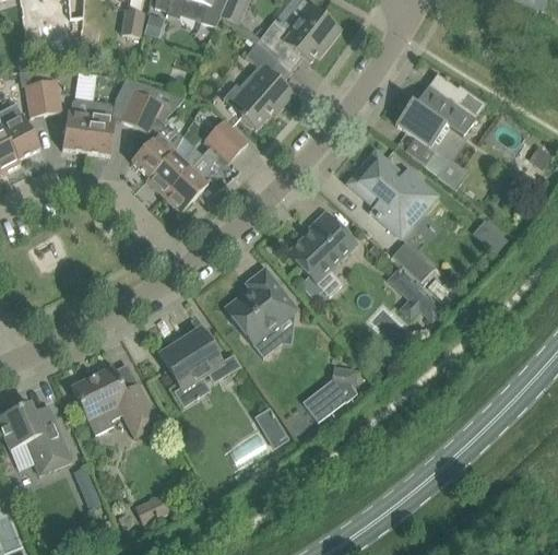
[(193,0),(205,4),(200,21),(215,25),(218,15),(224,3),(225,0),(155,0),(154,7),(178,14),(182,0),(193,0)]
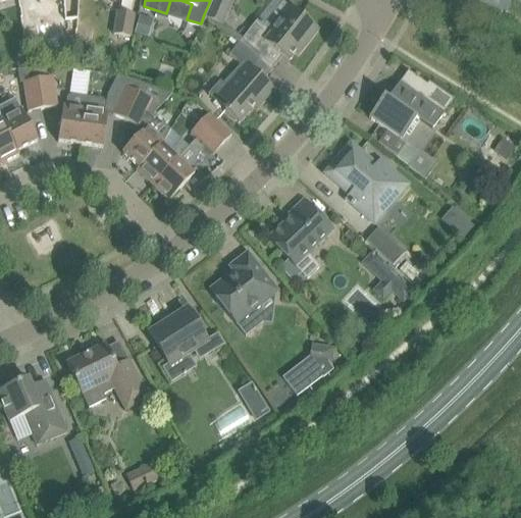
[(15,2),(6,5),(9,13),(17,10),(15,2)]
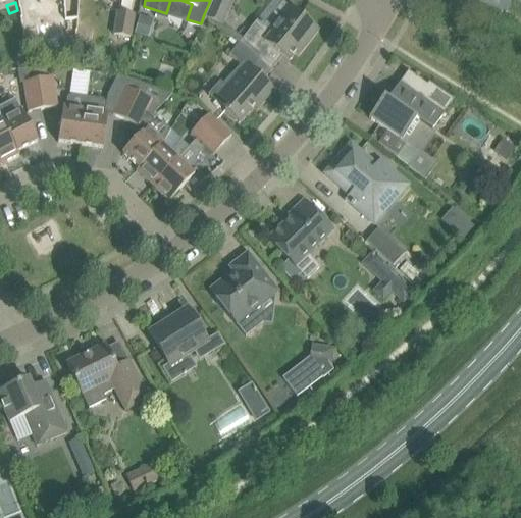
[(241,38),(245,41),(261,53),(269,43),(289,58),(295,50),(298,52),(318,27),(288,2),(277,14),(280,17),(271,29),(256,17),(241,38)]
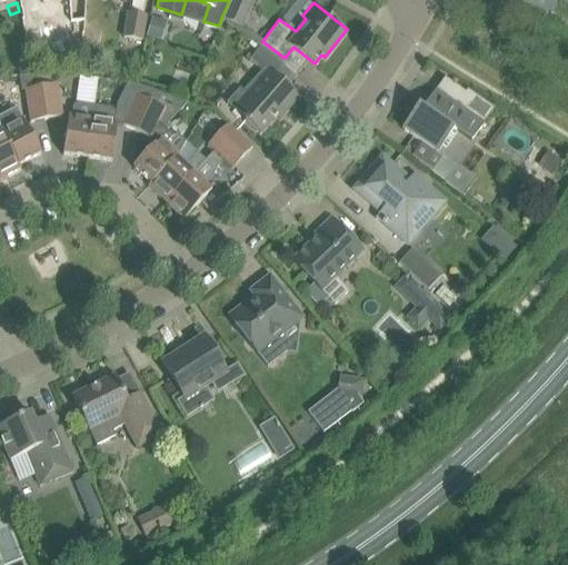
[(228,3),(222,16),(241,25),(247,12),(228,3)]
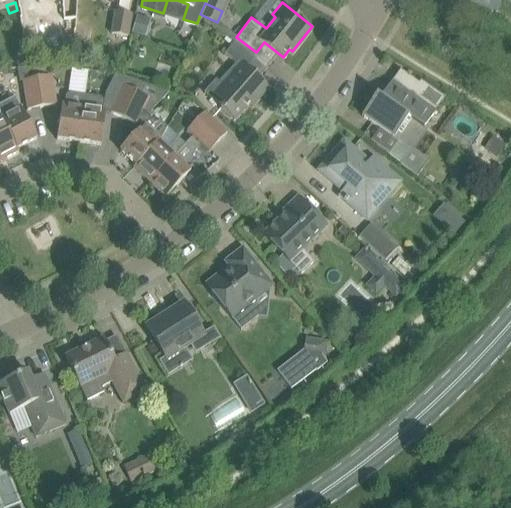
[(110,31),(128,34),(132,11),(114,8),(110,31)]
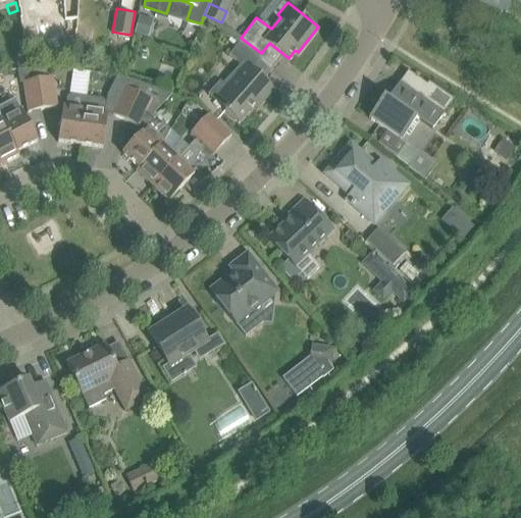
[(140,12),(134,31),(147,35),(153,16),(140,12)]
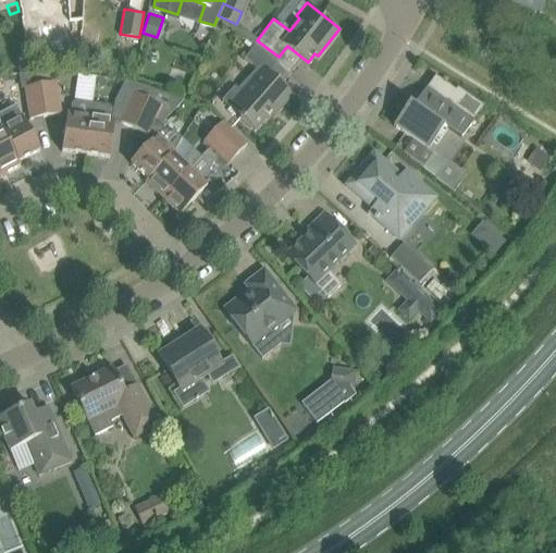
[(274,113),(280,107),(293,91),(268,70),(275,61),(254,44),(244,56),(256,65),(238,86),(242,89),(229,103),(241,114),(239,115),(255,128),(271,110),(274,113)]
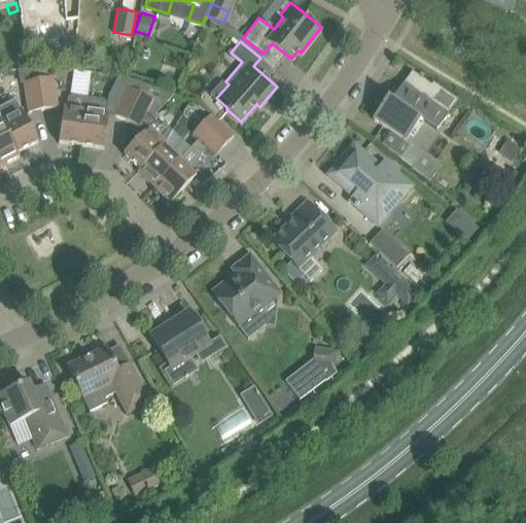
[(35,66),(37,77),(42,108),(57,105),(51,75),(47,75),(45,64),(35,66)]
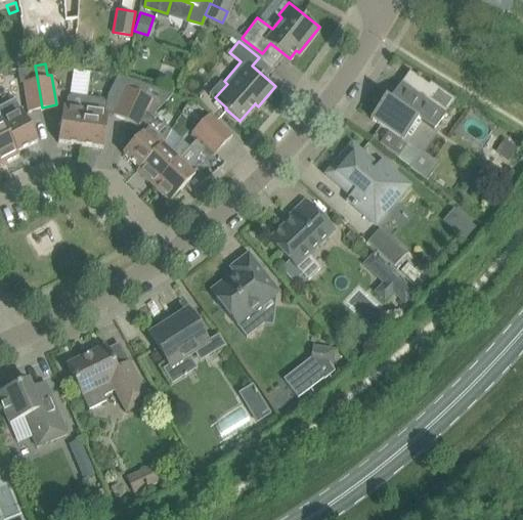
[(74,68),(70,88),(87,91),(90,70),(74,68)]
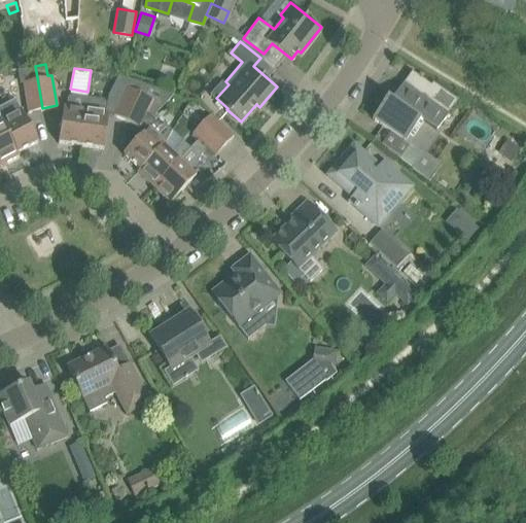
[(372,116),(389,128),(421,150),(411,165),(429,177),(441,161),(425,150),(441,128),(437,126),(457,97),(432,79),(430,81),(411,69),(390,99),(386,96),(372,116)]
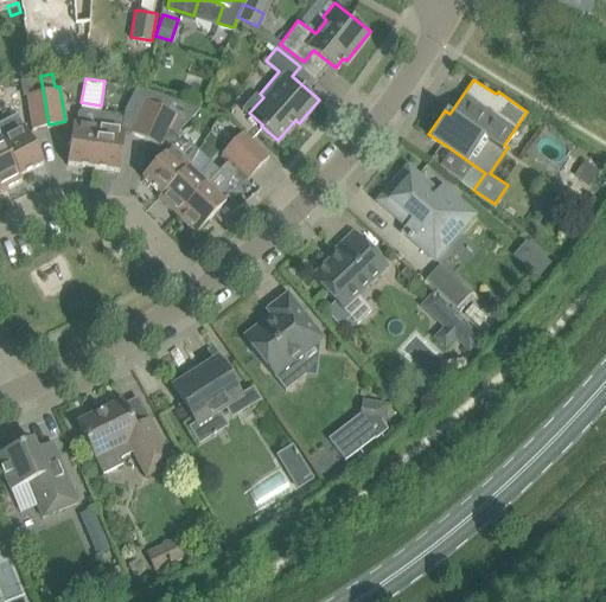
[(134,85),(131,95),(145,102),(146,97),(161,104),(166,95),(145,88),(134,85)]
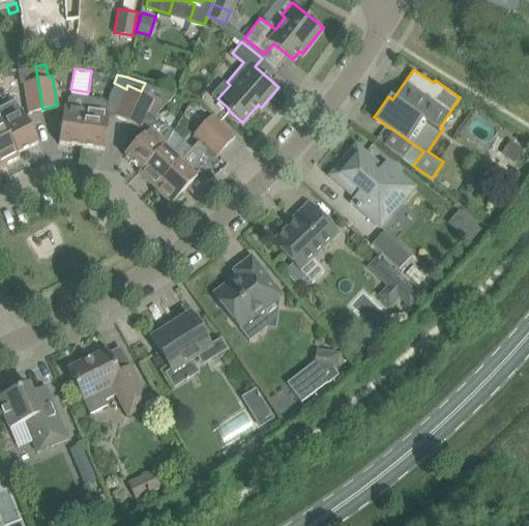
[(42,109),(37,78),(24,80),(29,111),(42,109)]
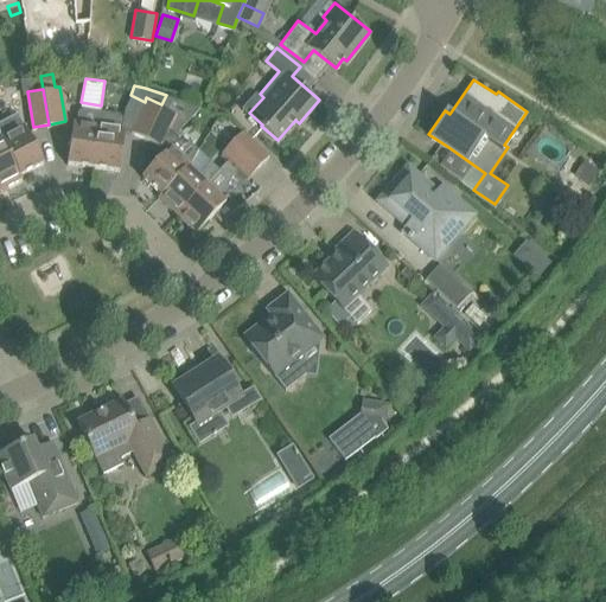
[(131,130),(146,138),(161,104),(146,97),(145,102),(131,130)]
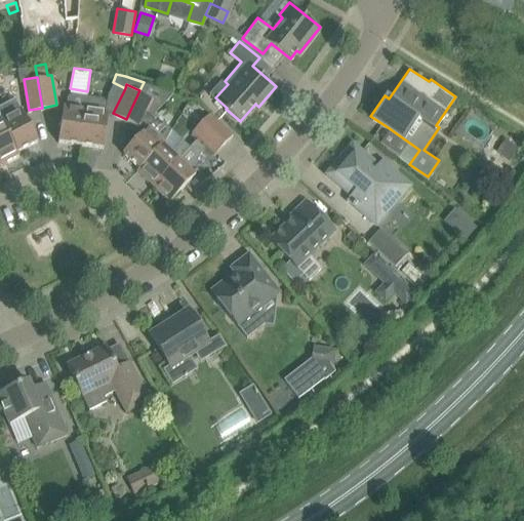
[(122,151),(138,166),(138,167),(162,143),(165,139),(155,130),(161,123),(147,110),(153,96),(139,90),(126,119),(139,125),(139,123),(145,127),(136,136),(122,151)]
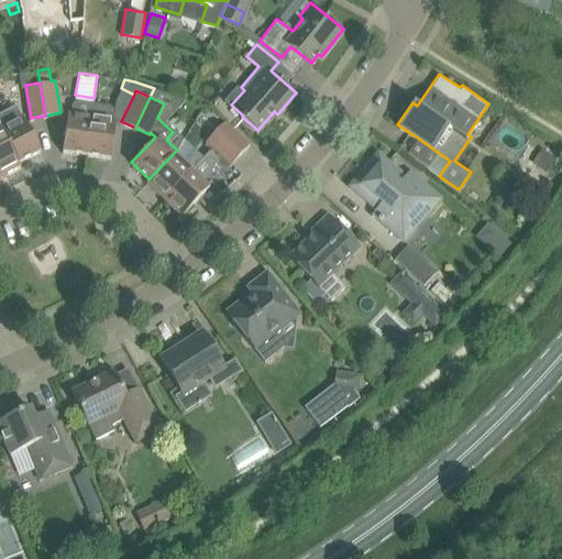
[(62,150),(86,153),(91,113),(94,101),(75,98),(72,101),(70,111),(67,110),(62,150)]
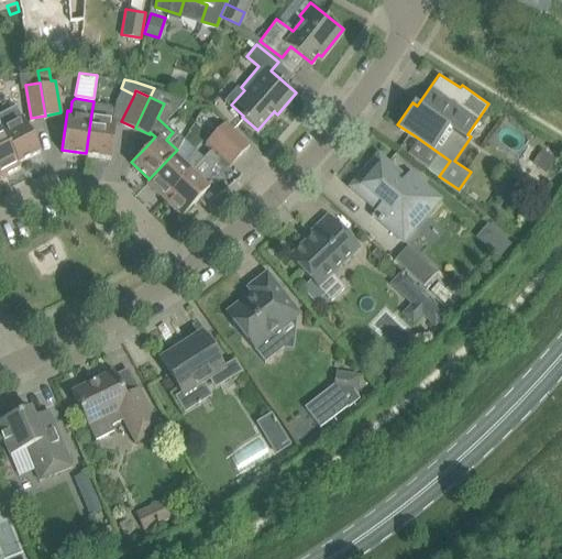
[(91,113),(86,153),(110,156),(116,117),(112,117),(113,108),(110,103),(94,101),(91,113)]
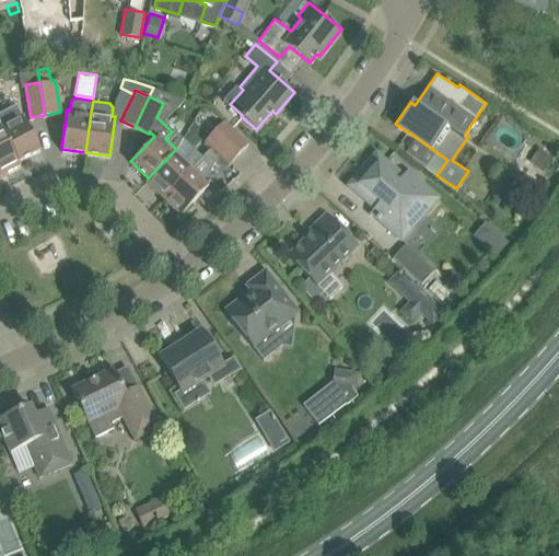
[(1,127),(18,160),(19,159),(39,148),(16,103),(0,111),(0,125),(1,128),(1,127)]
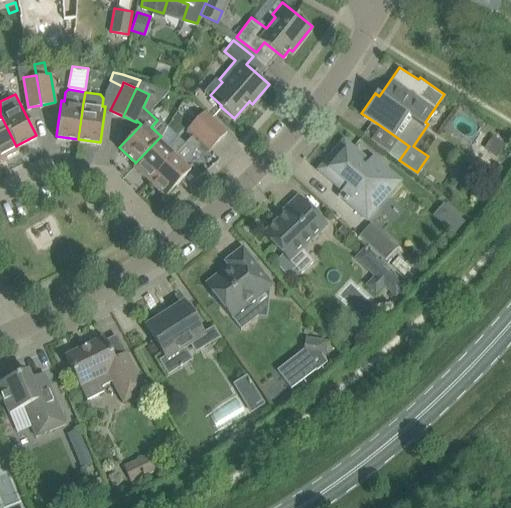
[(205,108),(196,118),(218,139),(227,129),(205,108)]
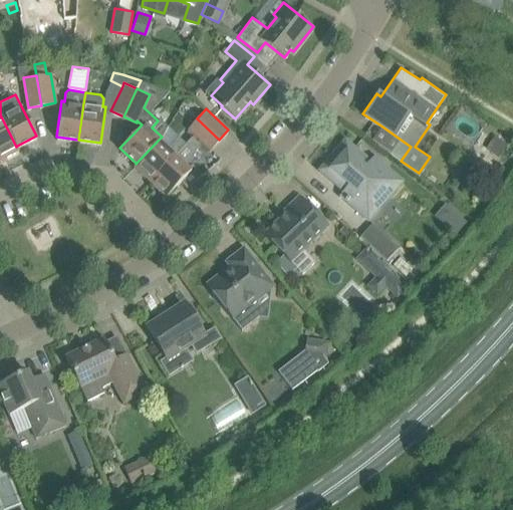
[(0,159),(19,149),(17,146),(16,147),(1,116),(1,117),(0,117),(0,159)]
